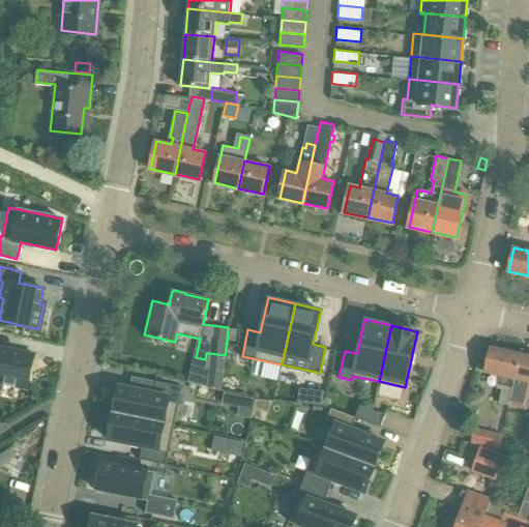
[(229,327),(228,340),(236,341),(237,328),(229,327)]
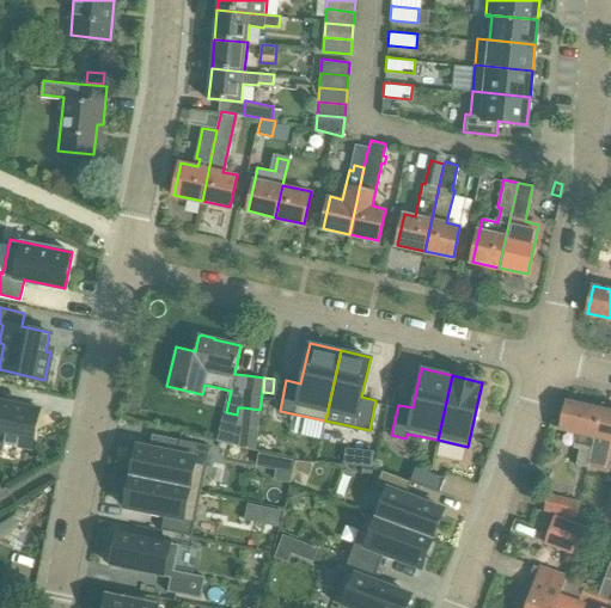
[(0,450),(2,452),(4,442),(31,447),(40,407),(0,398),(0,450)]
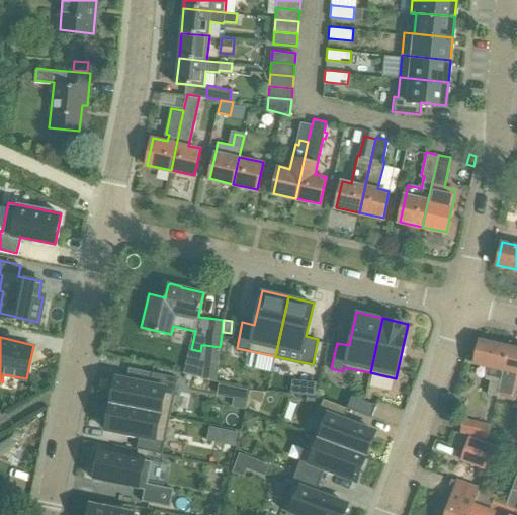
[(475,361),(488,364),(487,370),(485,378),(489,379),(486,393),(497,395),(498,394),(501,380),(503,370),(509,346),(480,339),(475,361)]
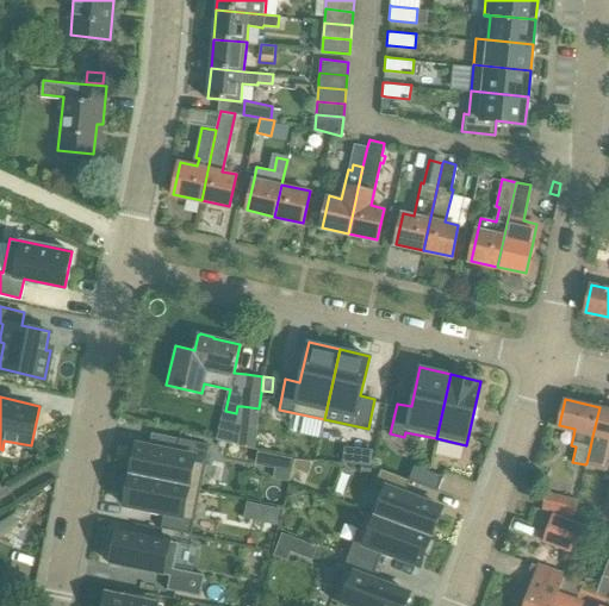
[(606,469),(608,454),(608,451),(608,408),(600,407),(592,436),(590,448),(586,463),(585,464),(606,469)]
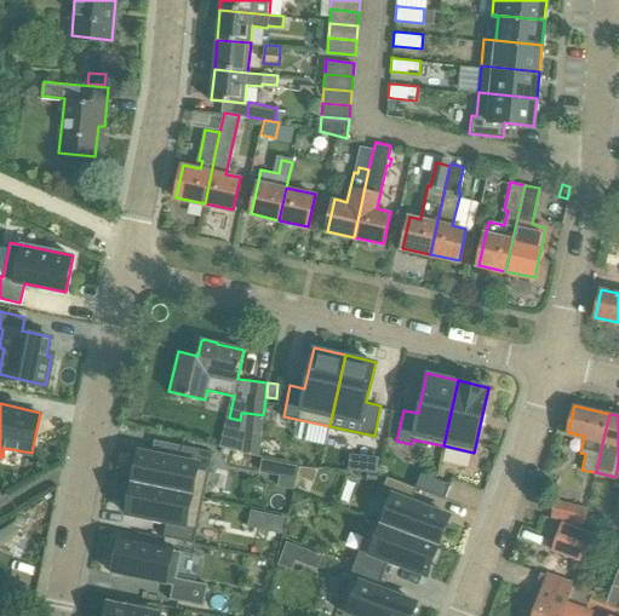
[(138,450),(132,482),(204,496),(212,450),(182,444),(178,459),(138,450)]
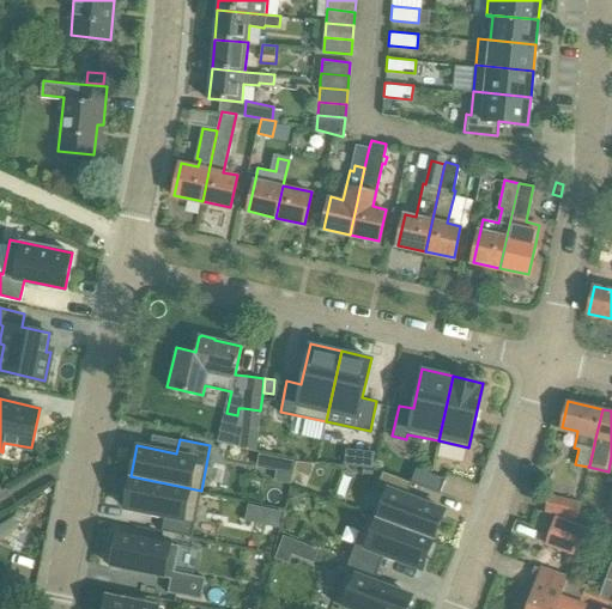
[(364,450),(362,466),(374,467),(375,451),(364,450)]
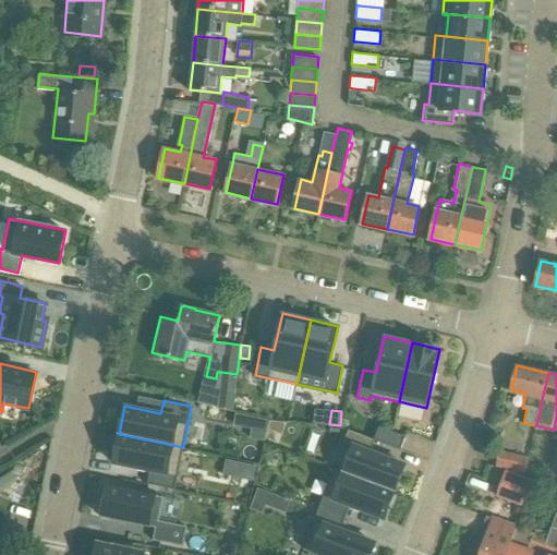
[(254,415),(249,436),(264,441),(267,429),(269,420),(254,415)]
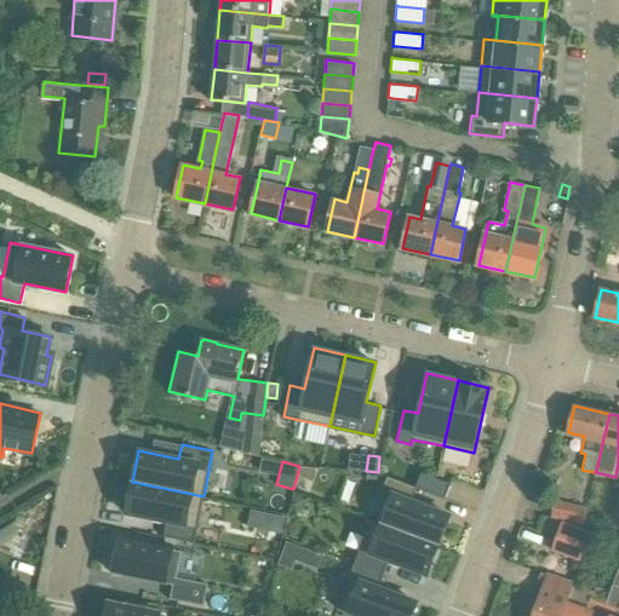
[(299,466),(297,476),(311,481),(317,467),(299,466)]
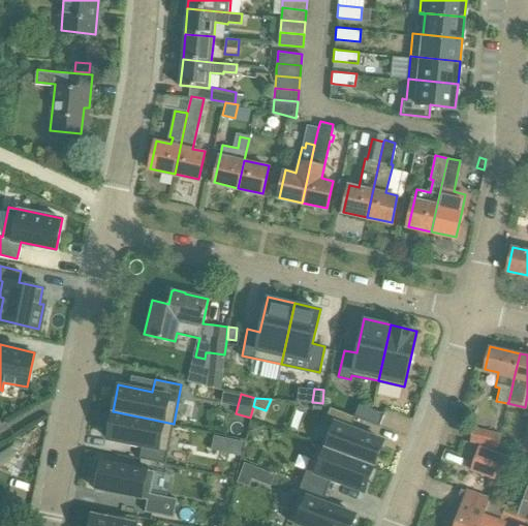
[(359,403),(353,415),(354,415),(379,425),(383,412),(359,403)]
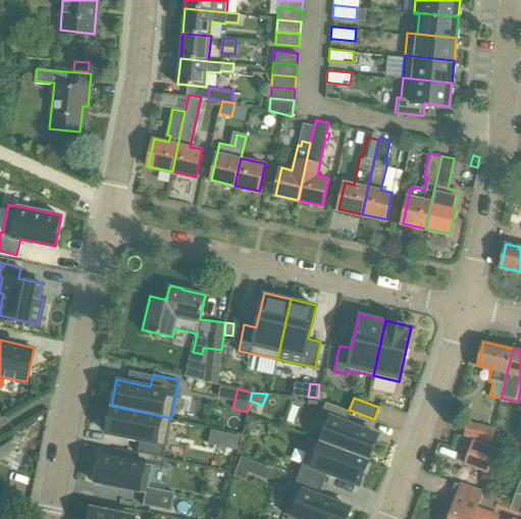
[(329,416),(320,440),(368,459),(377,434),(346,422),(350,410),(349,410),(325,401),(320,412),(329,416)]
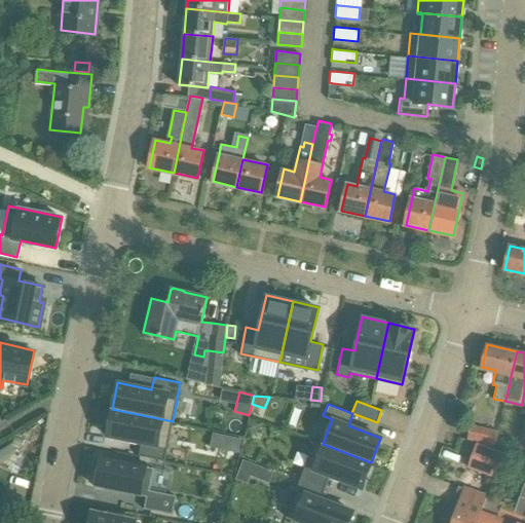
[(112,409),(107,435),(141,442),(138,454),(164,459),(173,421),(112,409)]
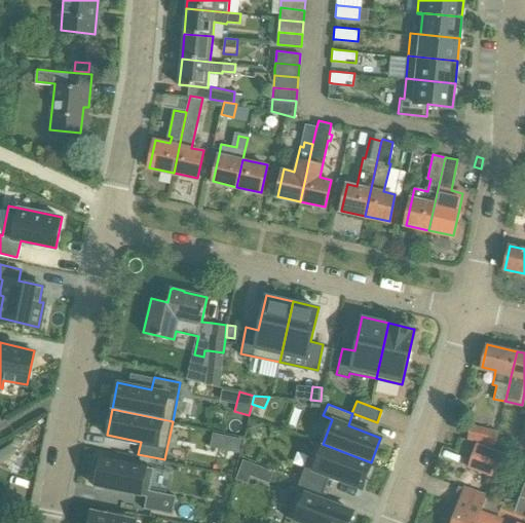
[(496,430),(470,423),(467,437),(493,443),(496,430)]
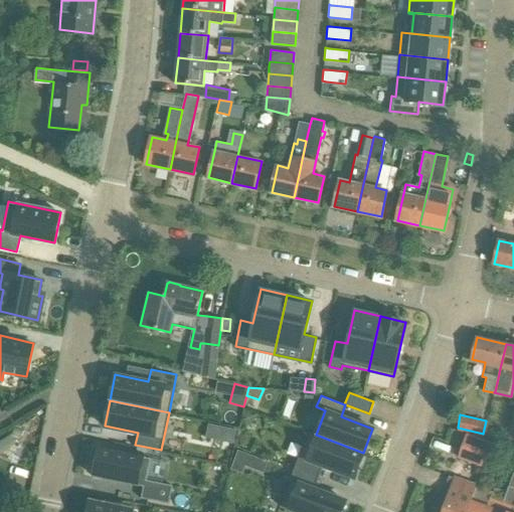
[(223,425),(220,440),(232,442),(235,429),(223,425)]
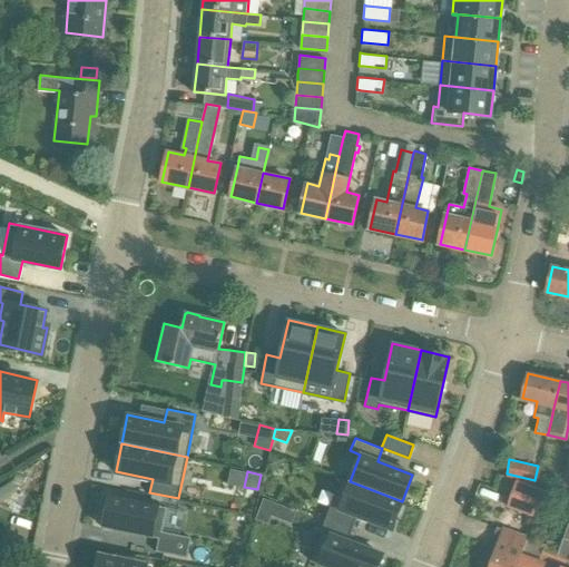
[(340,478),(325,518),(335,521),(352,528),(356,515),(392,528),(402,501),(350,481),(340,478)]
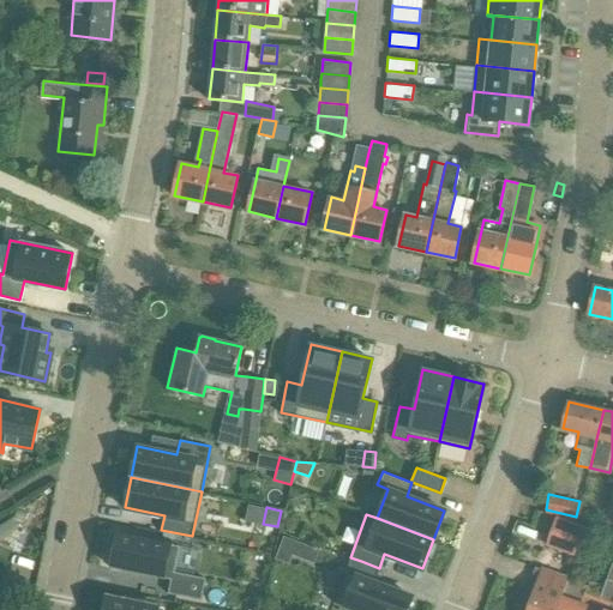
[(556,517),(546,544),(574,554),(584,526),(556,517)]
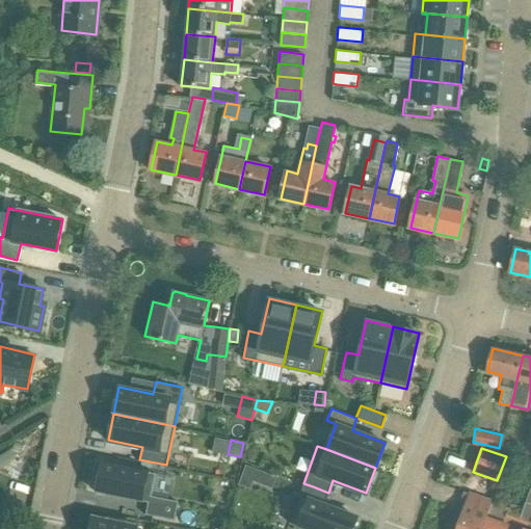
[(101,471),(97,492),(148,502),(145,513),(174,520),(178,501),(151,495),(155,473),(103,463),(101,471)]
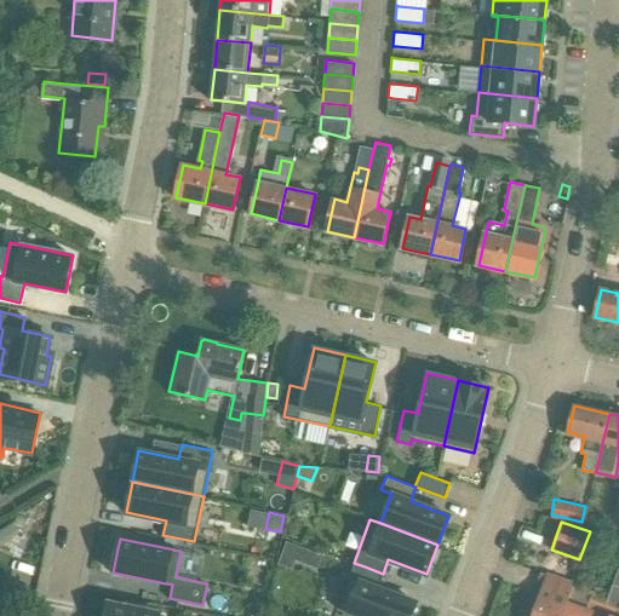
[(301,546),(286,541),(278,563),(292,568),(301,546)]
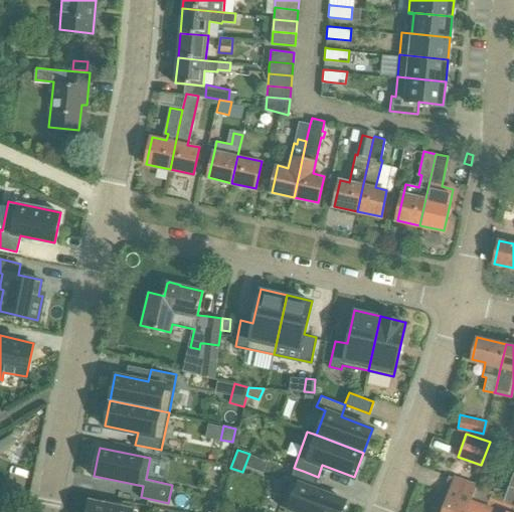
[(294,468),(280,503),(289,507),(289,508),(299,511),(340,511),(345,500),(314,488),(318,477),(303,471),(294,468)]
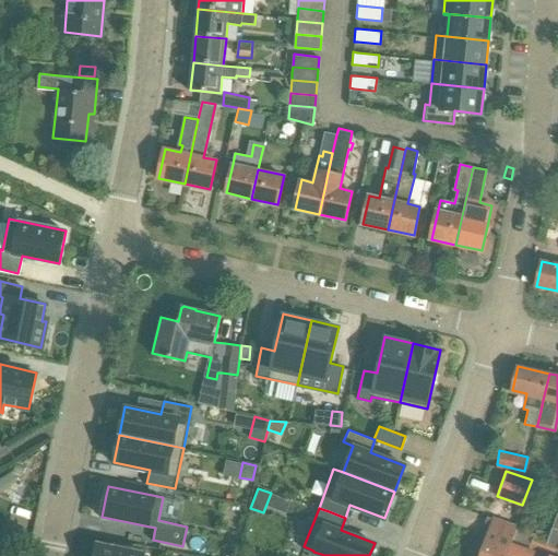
[(557,555),(557,509),(548,533),(543,549),(557,554),(556,555),(557,555)]
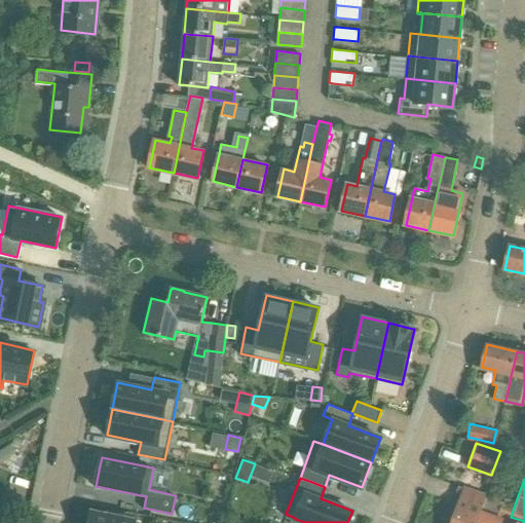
[(476,522),(481,511),(487,493),(465,485),(459,502),(454,517),(448,515),(445,522),(476,522)]
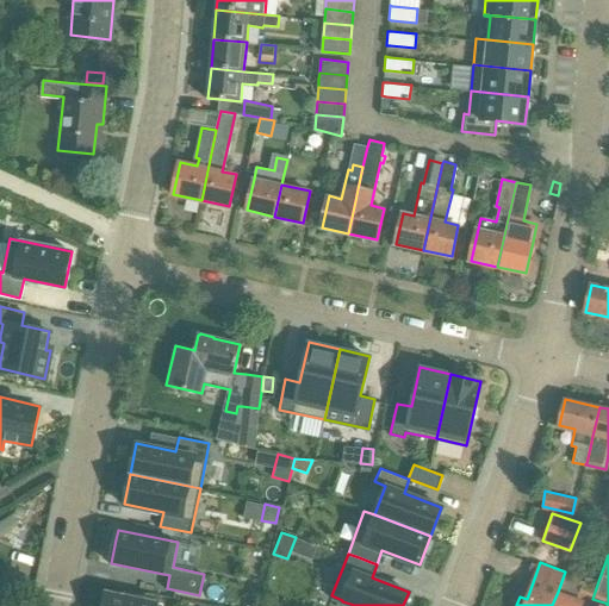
[(590,582),(584,580),(579,593),(592,599),(598,581),(592,579),(590,582)]
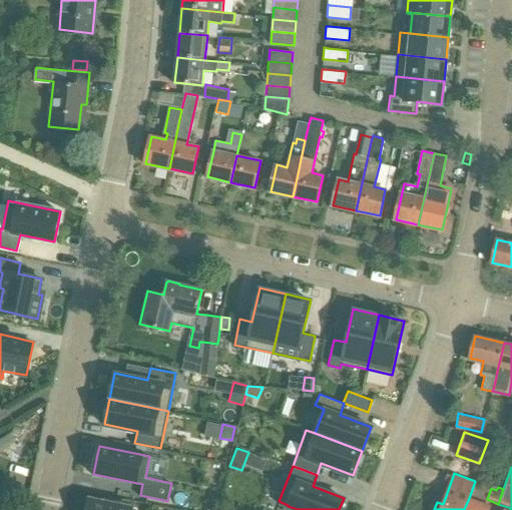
[(88,499),(86,509),(135,509),(136,508),(119,505),(120,501),(105,498),(104,502),(88,499)]
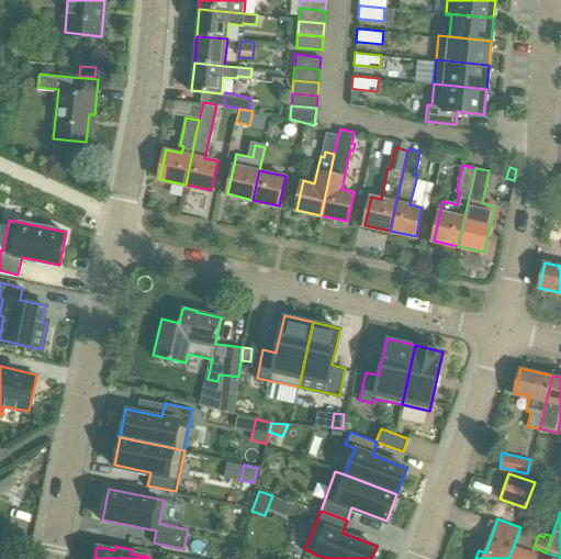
[(508,558),(534,558),(537,554),(514,546),(508,558)]
